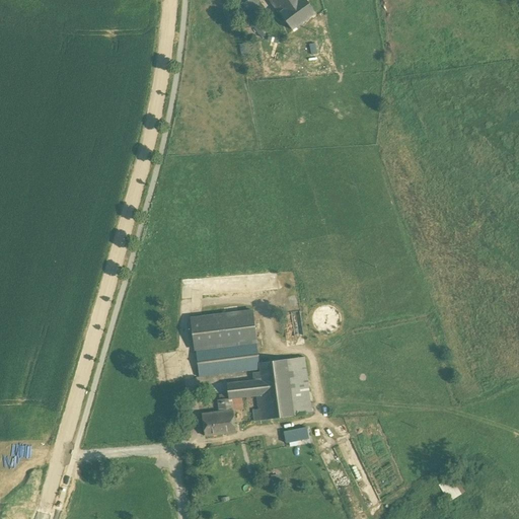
[(282,0),(275,6),(293,30),(316,13),(306,0),(282,0)]
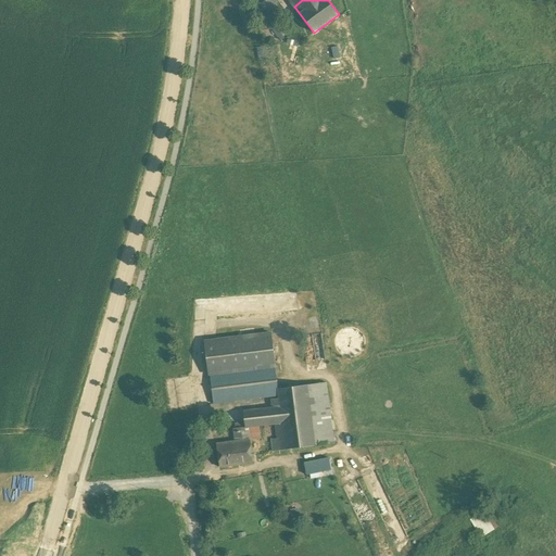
[(364,348),(365,342),(364,337),(361,331),(355,328),(350,327),(344,328),(339,331),(336,337),(335,342),(336,349),(339,353),(344,356),(350,357),(356,356),(361,353),(364,348)]
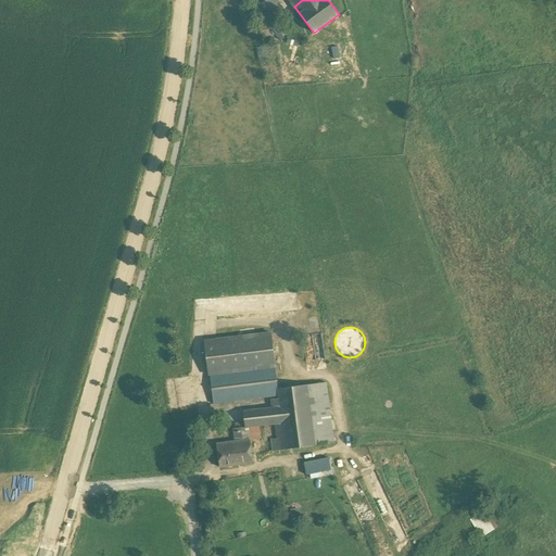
[(270,333),(205,341),(210,375),(275,366),(270,333)]
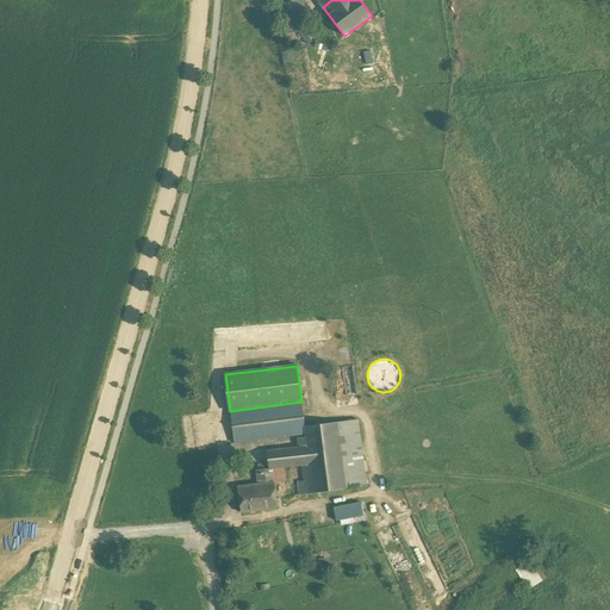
[(353,366),(342,367),(347,396),(356,394),(353,366)]
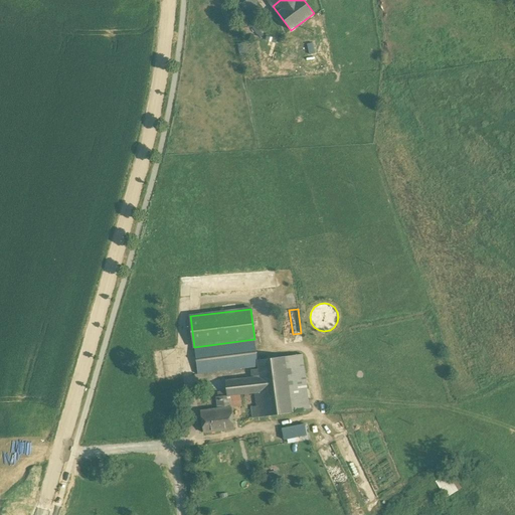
[(289,310),(280,311),(284,336),(293,334),(289,310)]
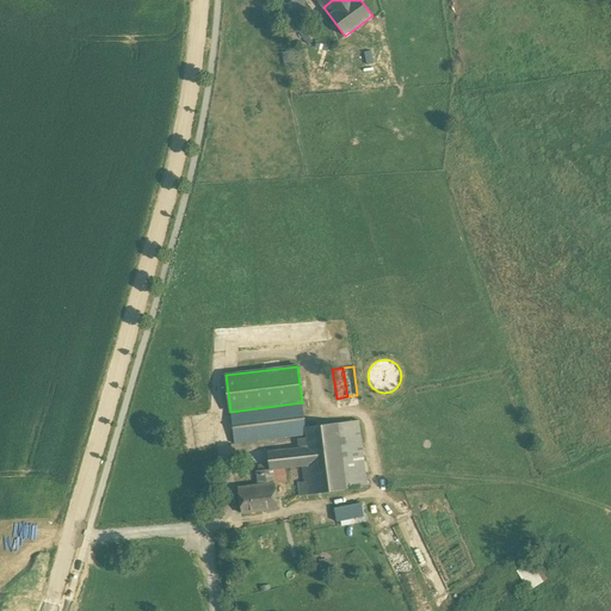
[(302,402),(230,412),(235,444),(307,436),(306,427),(302,402)]
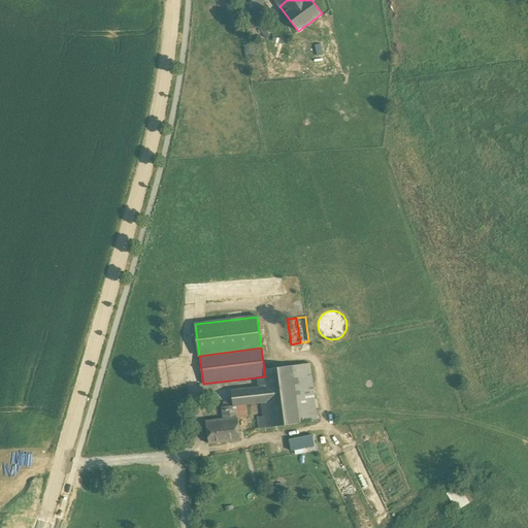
[(309,363),(298,365),(299,380),(311,377),(309,363)]
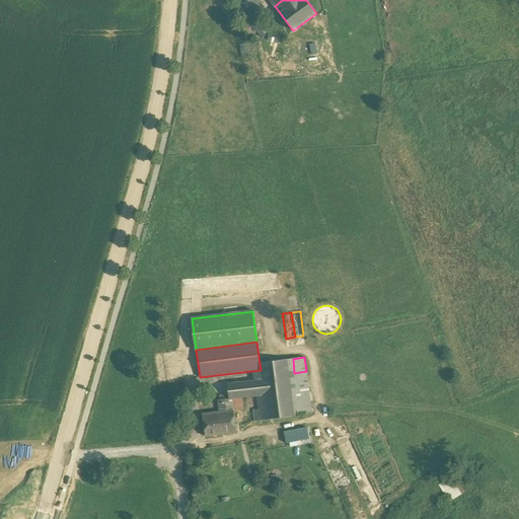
[(306,371),(294,373),(293,359),(287,360),(294,416),(312,414),(306,371)]
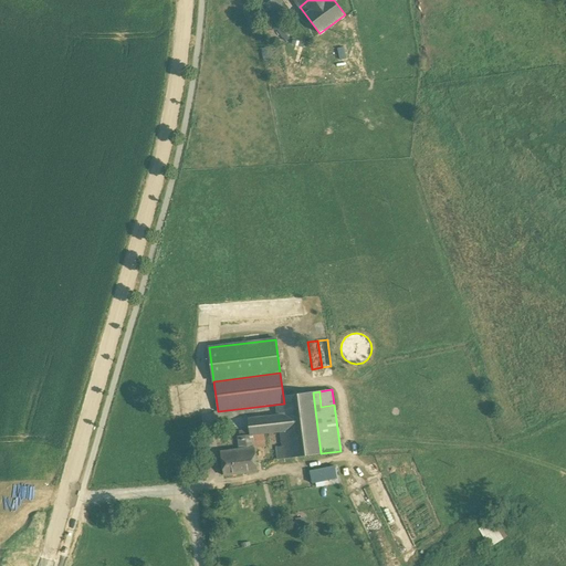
[(313,392),(283,396),(284,404),(284,406),(285,413),(287,431),(291,458),(321,453),(313,392)]
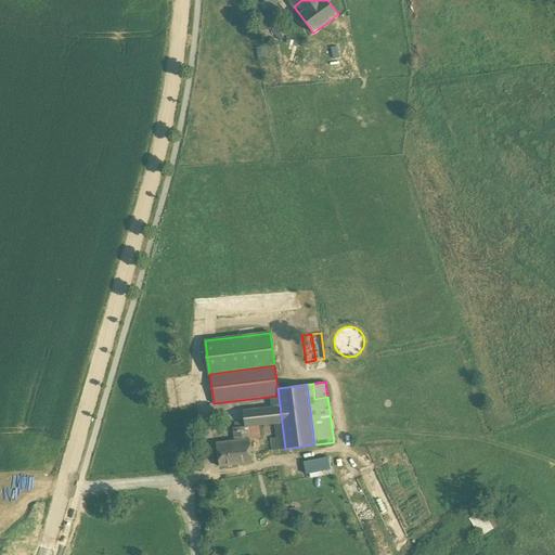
[(279,398),(271,399),(271,407),(280,405),(279,398)]
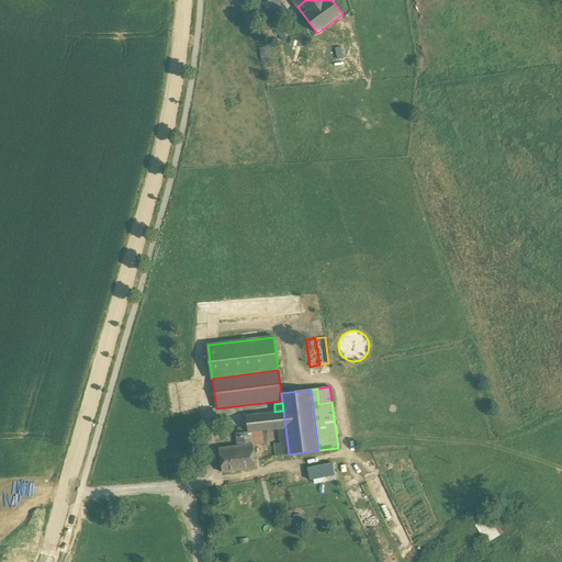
[(274,412),(246,415),(247,427),(248,431),(248,433),(251,433),(279,429),(285,428),(283,411),(274,412)]
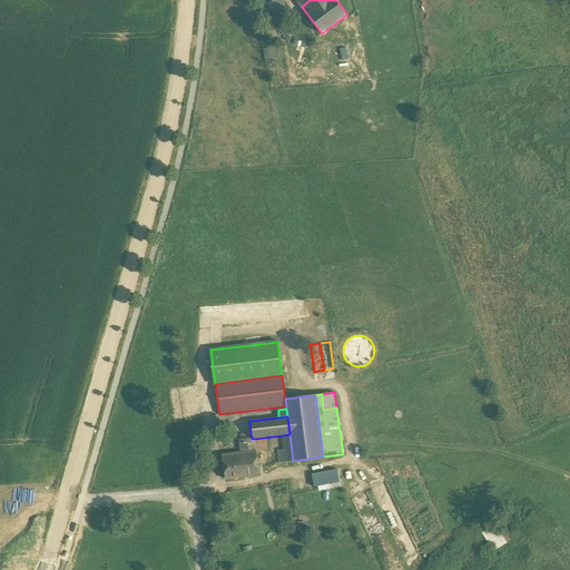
[(290,434),(283,435),(285,450),(286,462),(293,461),(290,434)]
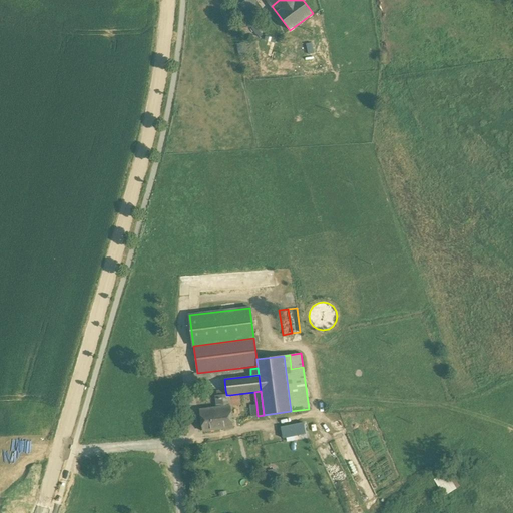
[(226,395),(226,394),(217,395),(215,396),(216,408),(200,410),(203,431),(233,428),(229,395),(226,395)]
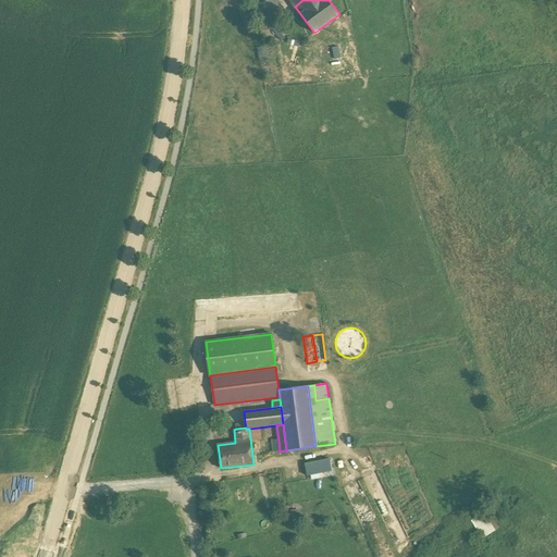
[(329,459),(305,463),(307,475),(332,471),(329,459)]
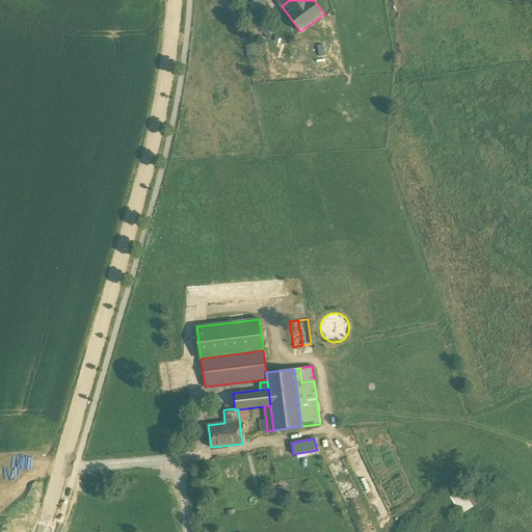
[(463,488),(449,498),(459,515),(475,506),(463,488)]
